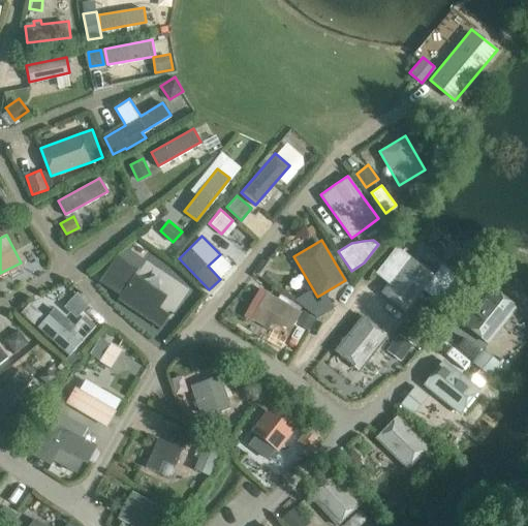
[(406,311),(433,275),(408,256),(381,291),(406,311)]
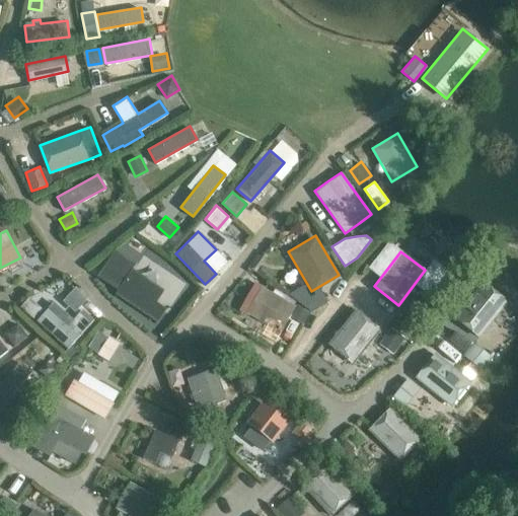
[(115,294),(156,320),(164,307),(154,301),(163,288),(131,268),(115,294)]
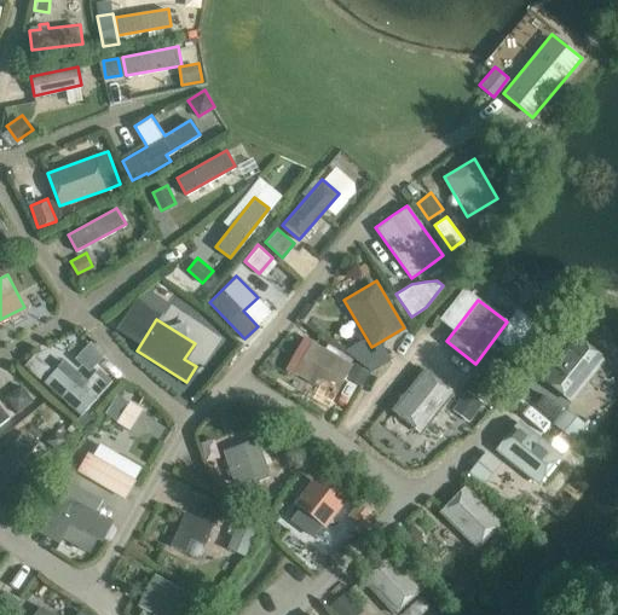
[(541,378),(571,402),(606,358),(576,334),(541,378)]
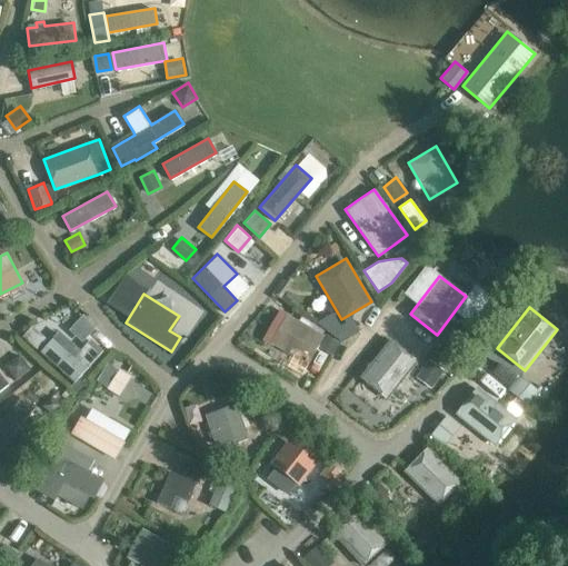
[(286,314),(270,343),(308,364),(324,335),(286,314)]
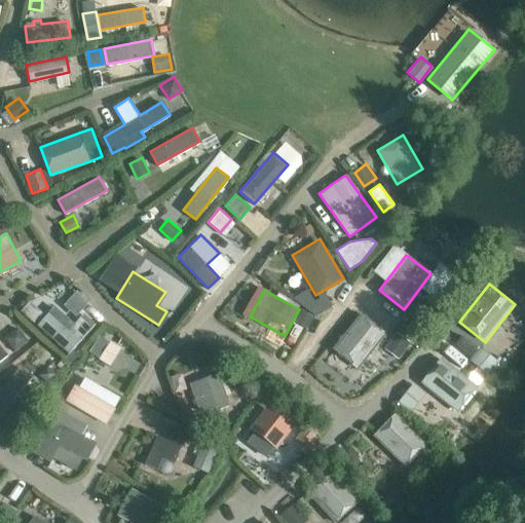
[(76,292),(65,305),(75,314),(86,301),(76,292)]
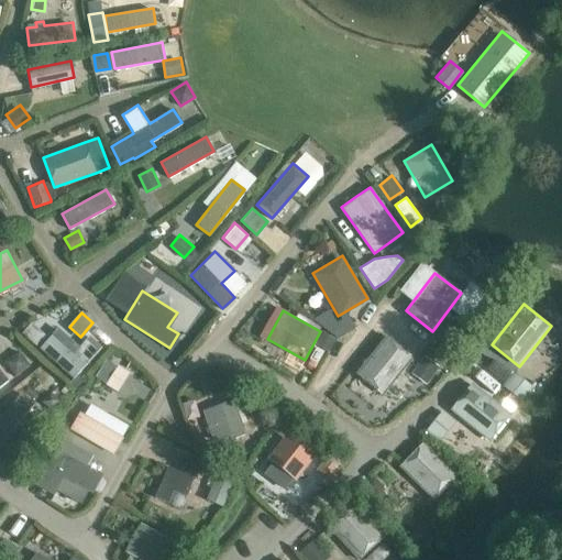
[(453,317),(432,342),(447,354),(467,329),(453,317)]
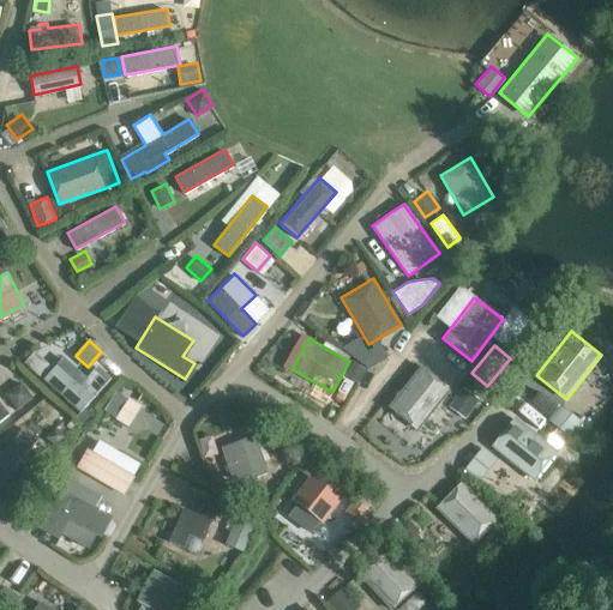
[(364,351),(362,358),(366,363),(372,366),(378,362),(380,355),(377,350),(370,348),(364,351)]
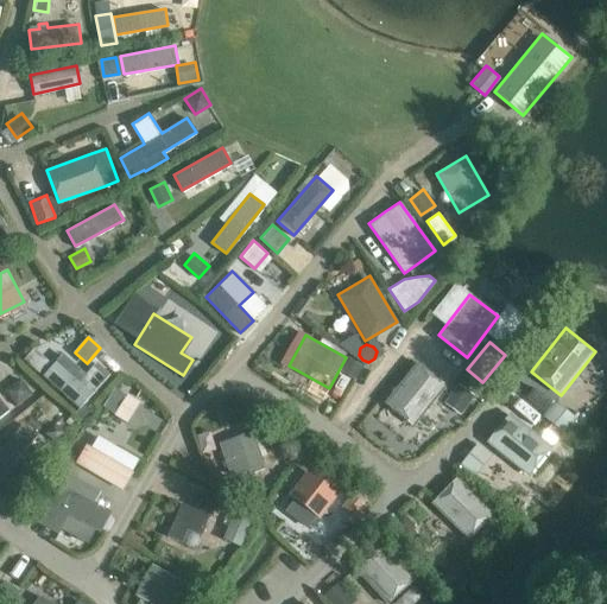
[(33,347),(24,357),(39,372),(40,372),(50,361),(33,347)]
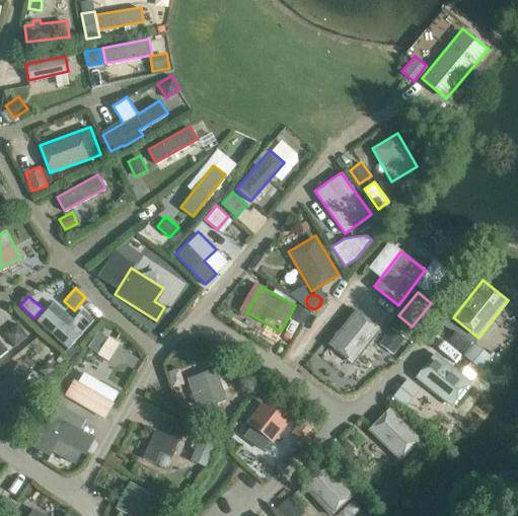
[(380,324),(356,304),(327,340),(352,360),(380,324)]
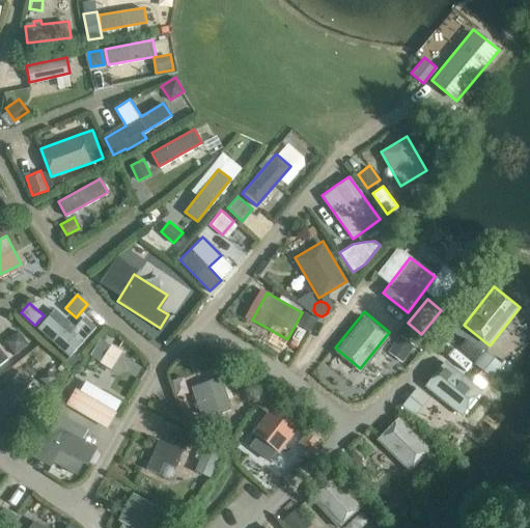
[(49,314),(37,328),(68,356),(92,329),(81,318),(68,333),(49,314)]
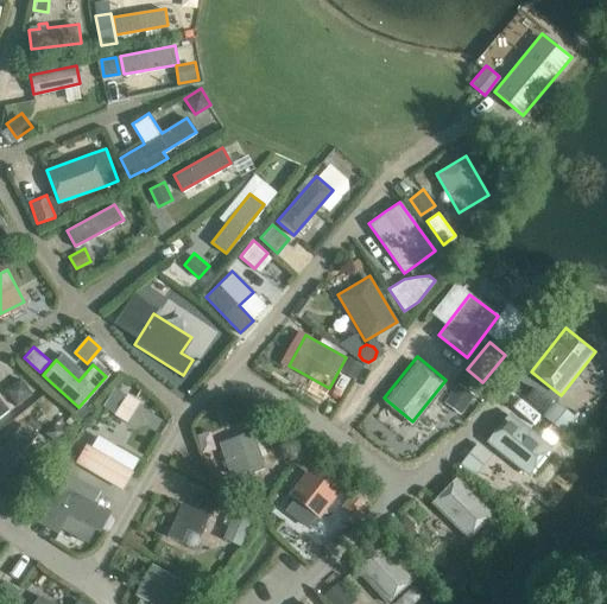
[(19,376),(4,389),(17,405),(31,392),(19,376)]
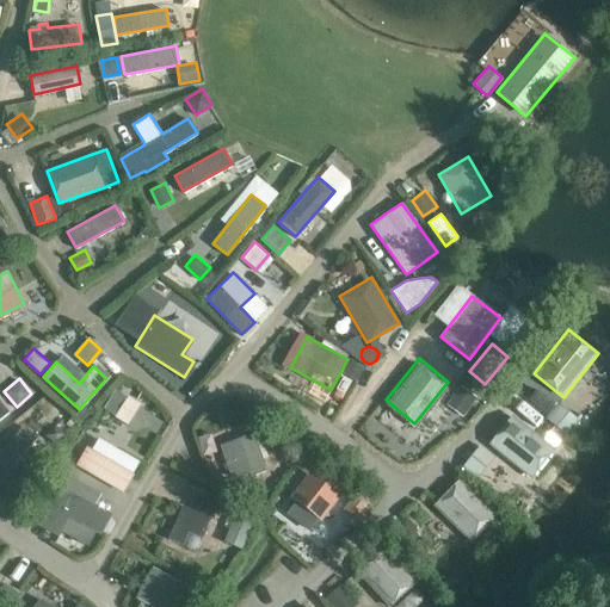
[(460,384),(445,403),(463,415),(476,396),(460,384)]
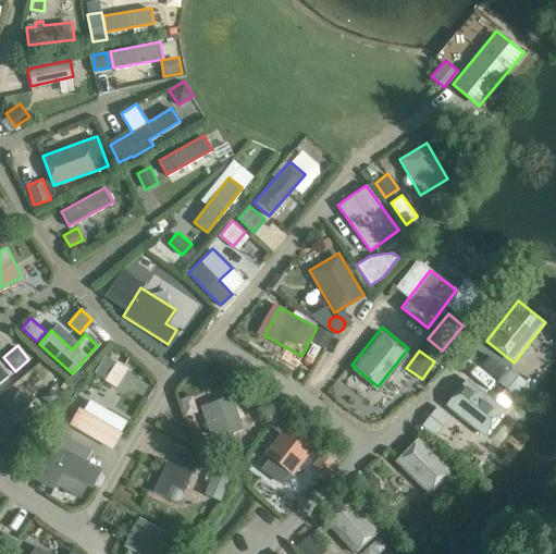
[(116,359),(103,379),(115,386),(128,368),(116,359)]
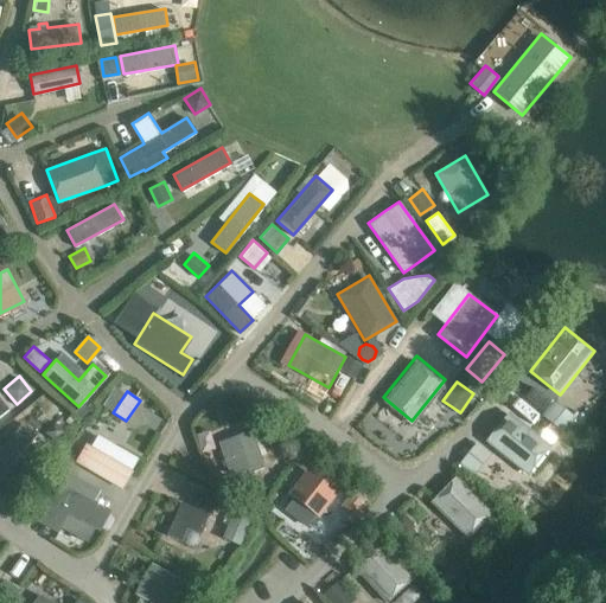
[(543,410),(541,414),(549,421),(560,429),(563,431),(575,416),(553,398),(553,399),(543,410)]
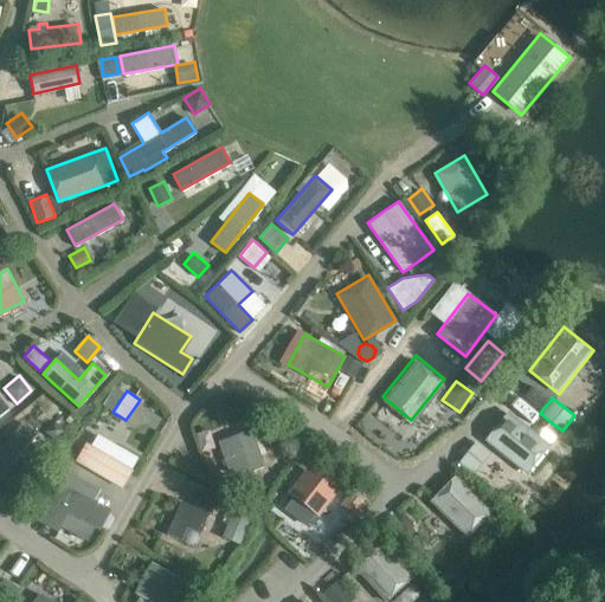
[(484,439),(527,473),(551,444),(508,410),(484,439)]
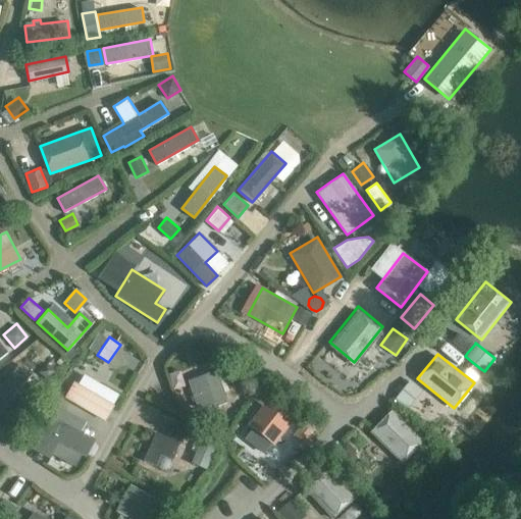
[(0,407),(31,373),(19,363),(0,385),(0,407)]
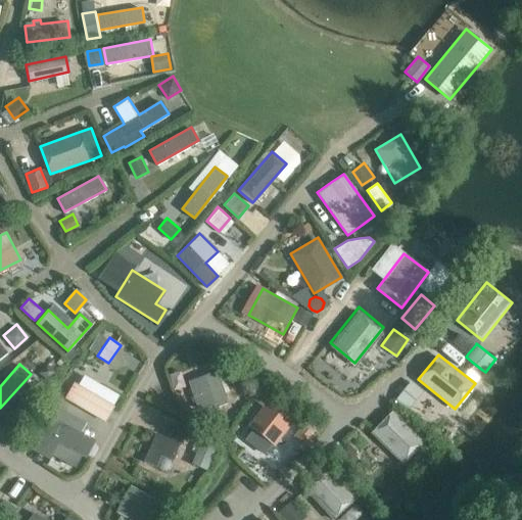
[(188,380),(197,408),(226,398),(217,370),(188,380)]
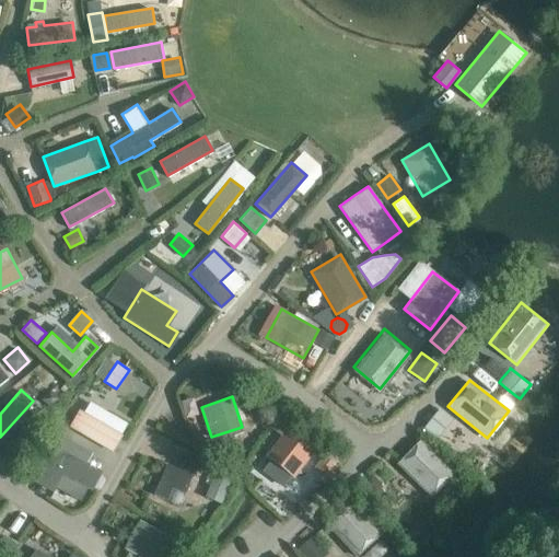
[(440,406),(422,427),(437,439),(454,418),(440,406)]
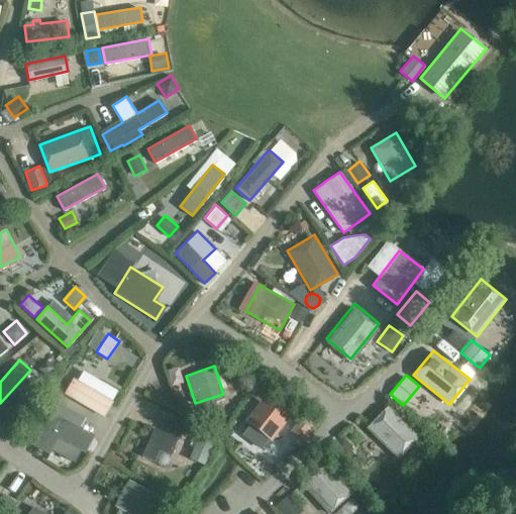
[(64,393),(104,416),(113,401),(73,378),(64,393)]
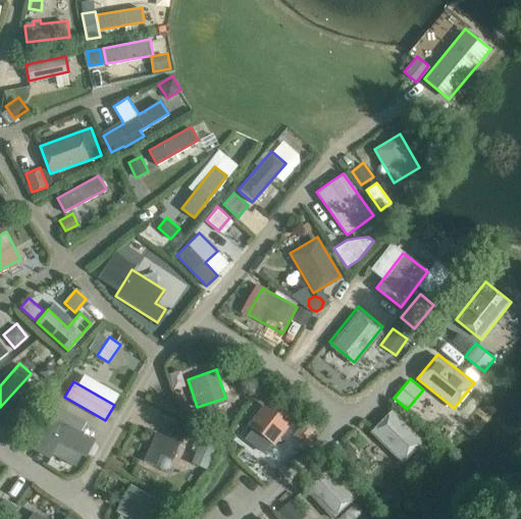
[(258,382),(249,395),(261,404),(270,392),(258,382)]
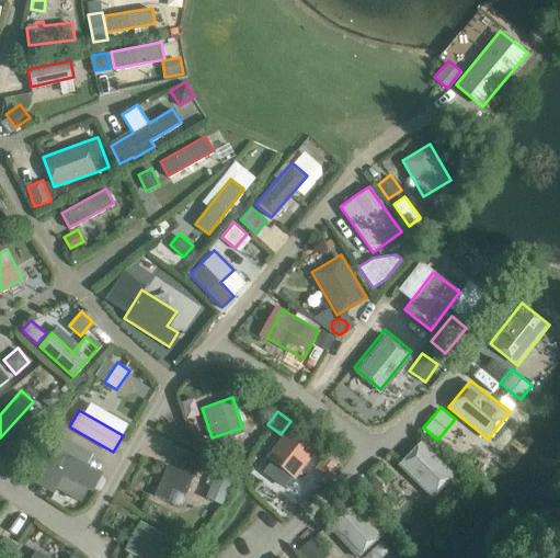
[(271,459),(263,468),(284,485),(292,476),(294,477),(316,450),(301,439),(287,428),(265,455),(271,459)]
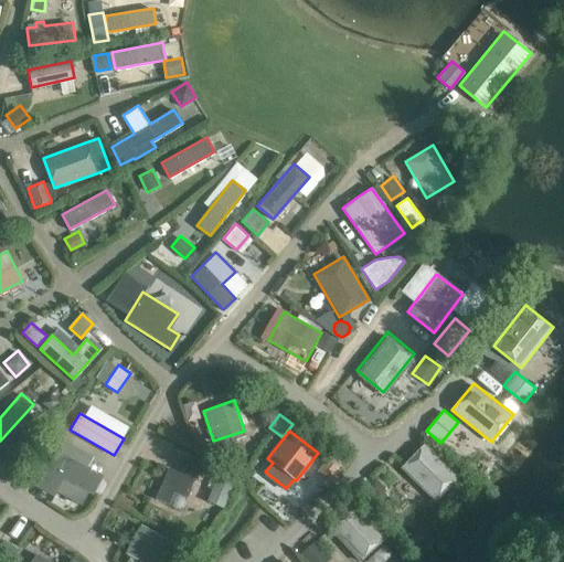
[(424,442),(401,466),(435,500),(459,475),(424,442)]
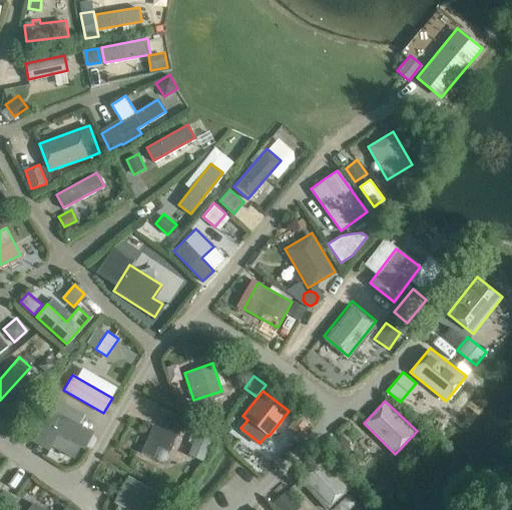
[(49,406),(31,440),(49,450),(51,446),(73,457),(79,446),(84,449),(94,430),(80,422),(55,410),(50,407),(49,406)]
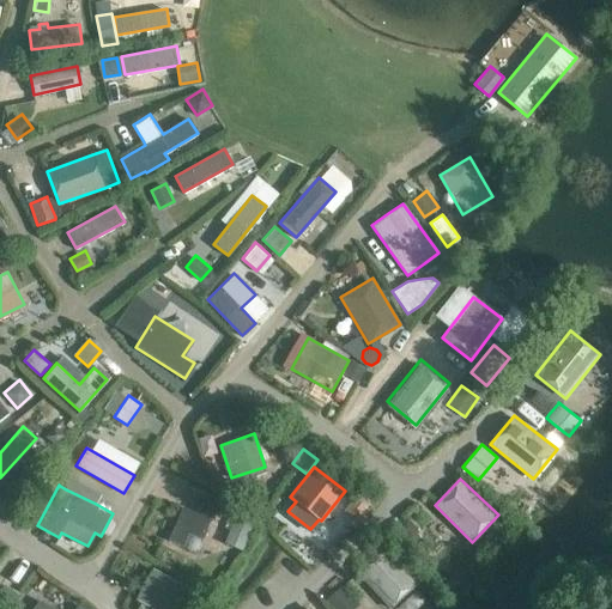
[(183,506),(168,540),(182,546),(188,533),(201,539),(218,501),(204,495),(197,512),(183,506)]
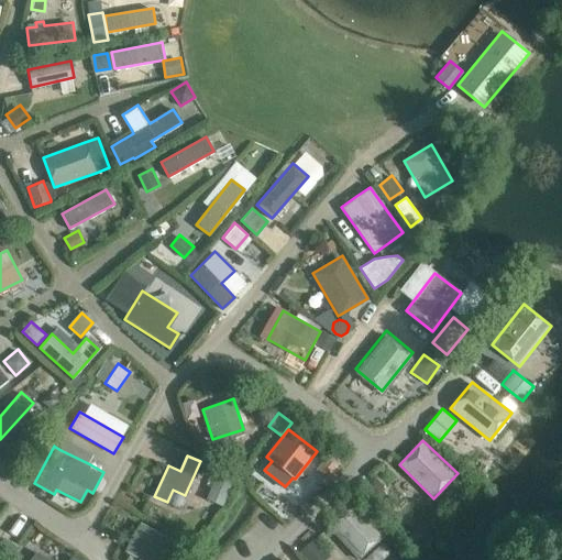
[(326,457),(313,471),(327,481),(338,467),(337,465),(326,457)]
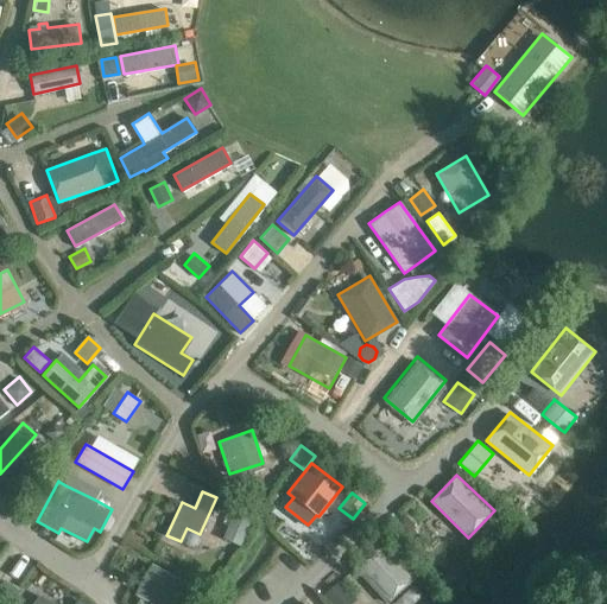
[(234,512),(222,536),(240,545),(252,519),(234,512)]
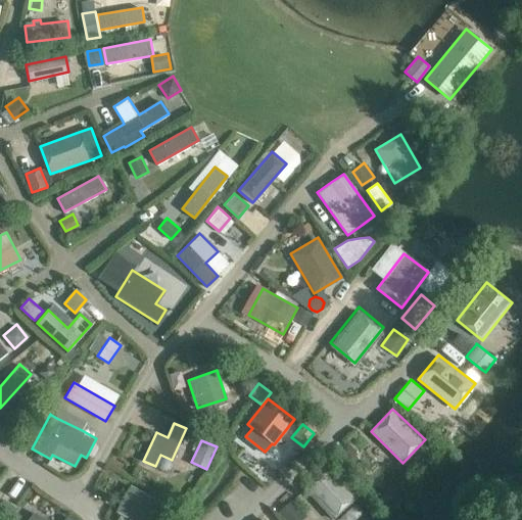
[(303,487),(333,519),(357,497),(327,465),(303,487)]
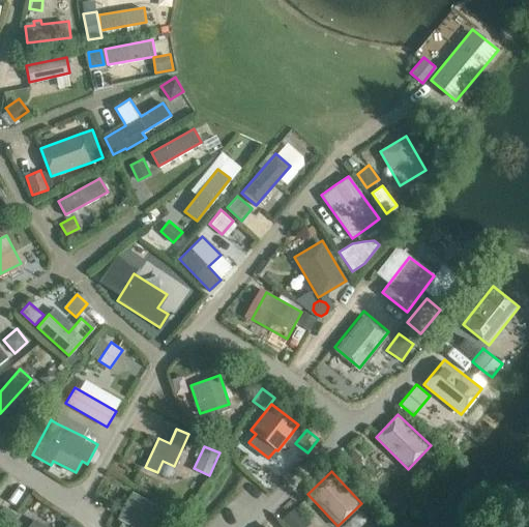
[(133,526),(158,526),(168,511),(131,492),(117,518),(133,526)]
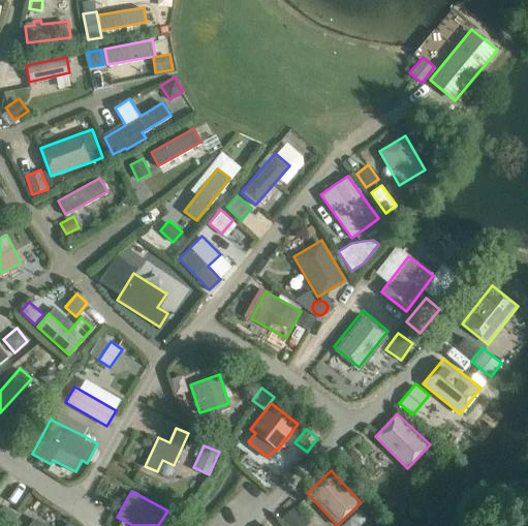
[(4,504),(0,509),(0,518),(8,524),(17,513),(4,504)]
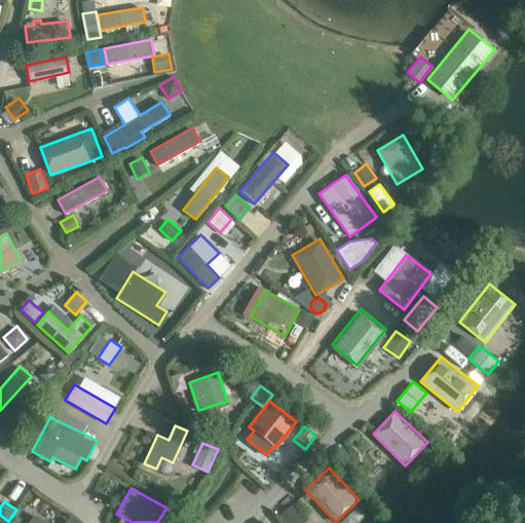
[(294,501),(278,516),(285,522),(302,522),(308,518),(294,501)]
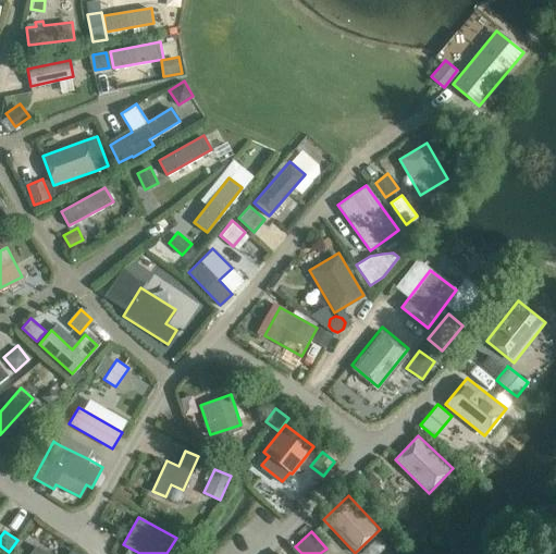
[(49,553),(36,544),(28,553),(77,553),(71,549),(66,553),(49,553)]
